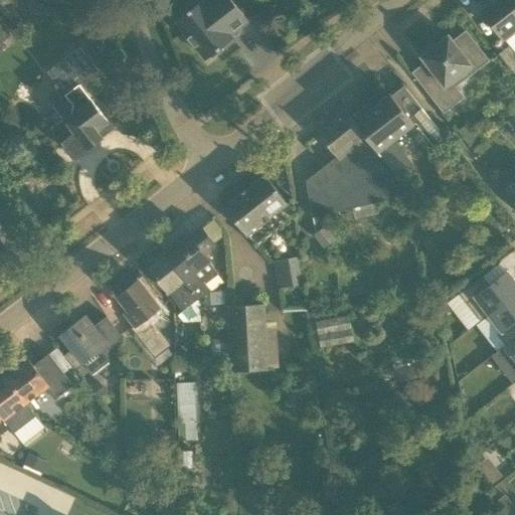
[(24,0),(2,0),(0,2),(0,7),(6,15),(18,6),(24,0)]
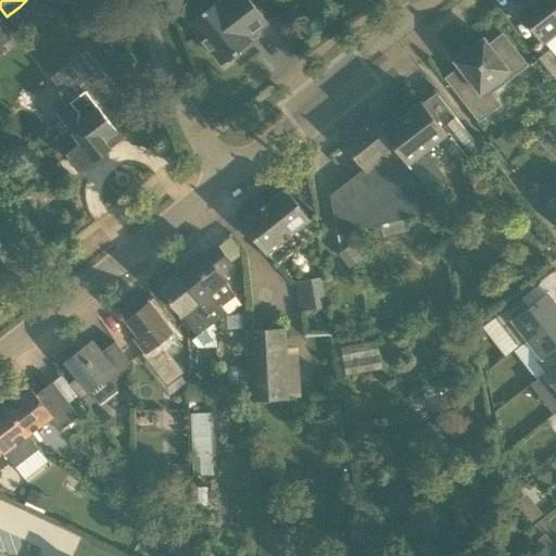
[(26,0),(20,7),(26,14),(30,20),(47,7),(40,0),(26,0)]
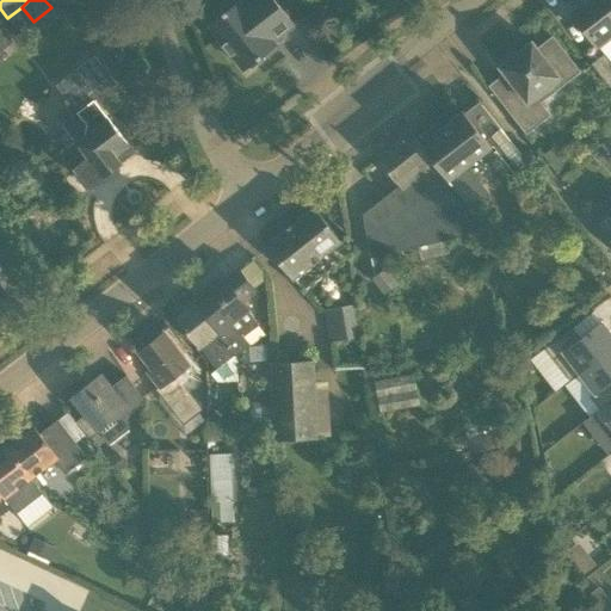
[(234,56),(236,54),(248,68),(278,44),(276,41),(298,23),(281,0),(234,0),(210,19),(223,36),(220,38),(234,56)]
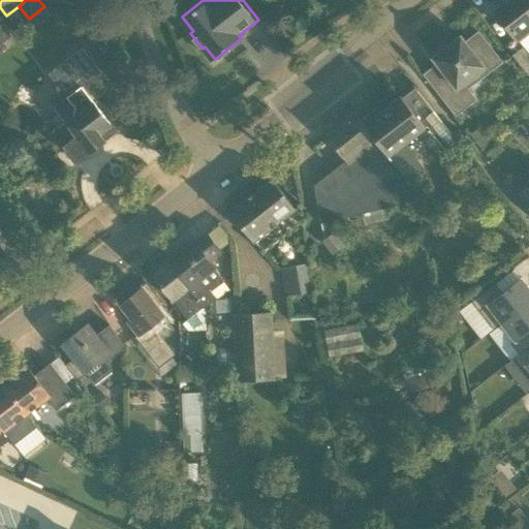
[(519,42),(528,33),(528,10),(521,0),(503,0),(500,3),(501,5),(494,11),(519,42)]
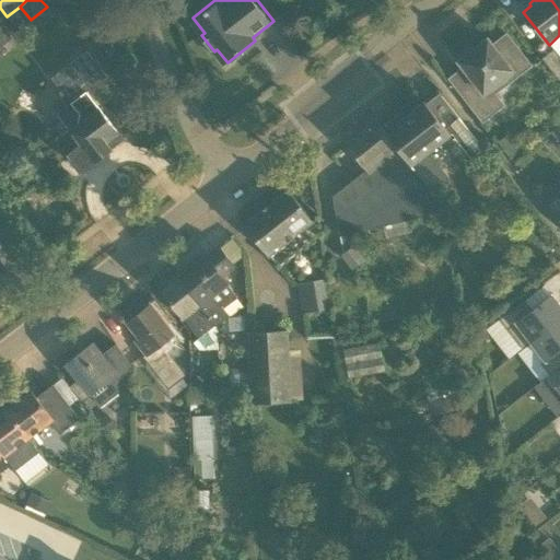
[(3,22),(0,24),(0,41),(11,33),(3,22)]
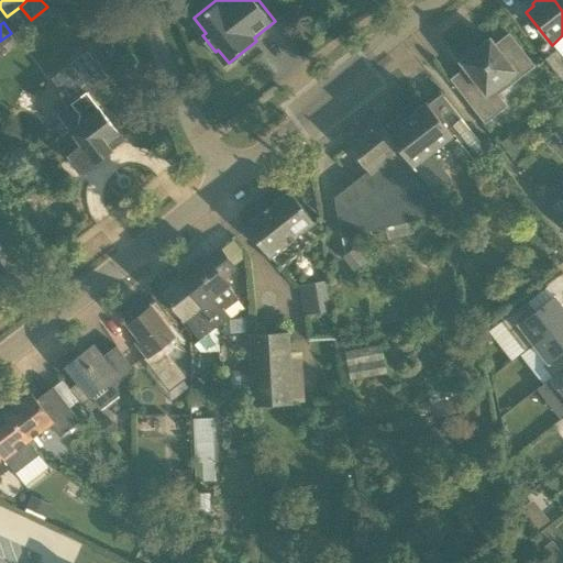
[(534,66),(509,34),(495,45),(490,39),(476,50),(474,47),(461,57),(463,59),(461,62),(465,68),(451,79),(485,122),(507,106),(494,89),(515,73),(519,77),(534,66)]
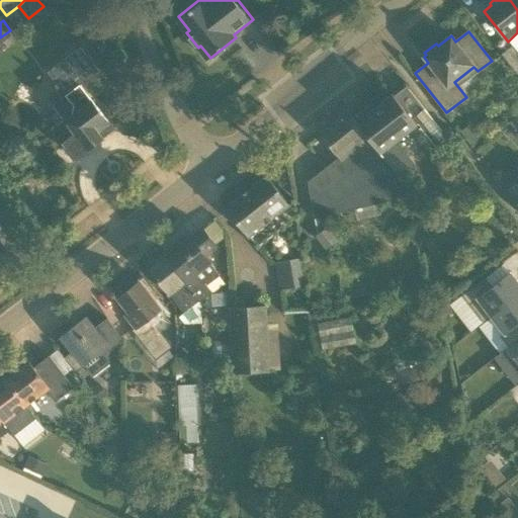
[(517,74),(517,73),(517,52),(513,46),(502,54),(517,74)]
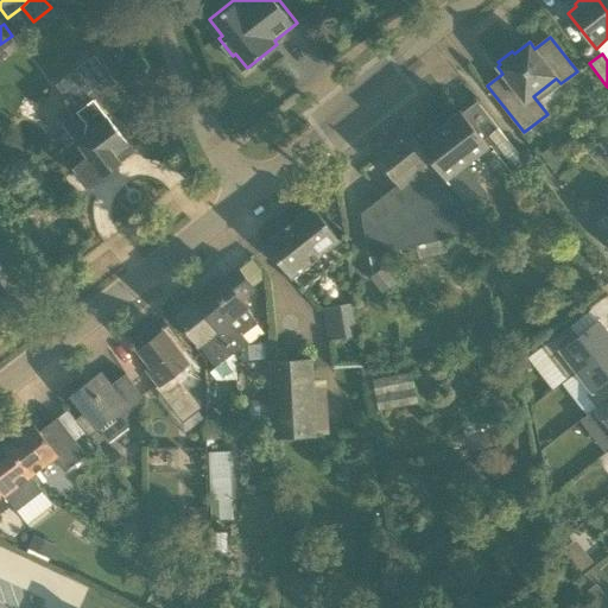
[(112,175),(118,169),(119,165),(121,163),(120,162),(134,151),(94,100),(115,82),(94,55),(56,84),(77,113),(90,130),(76,140),(61,153),(88,188),(90,185),(107,173),(112,175)]
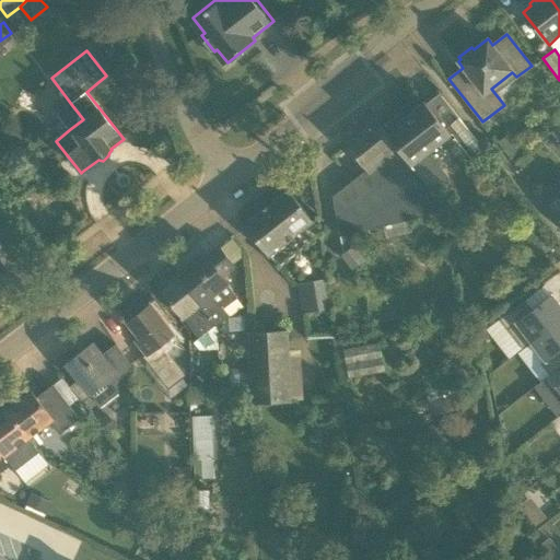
[(487,152),(440,93),(427,104),(424,102),(401,119),(397,114),(382,126),(377,120),(376,121),(445,211),(447,211),(432,193),(450,178),(428,151),(452,132),(474,162),(487,152)]
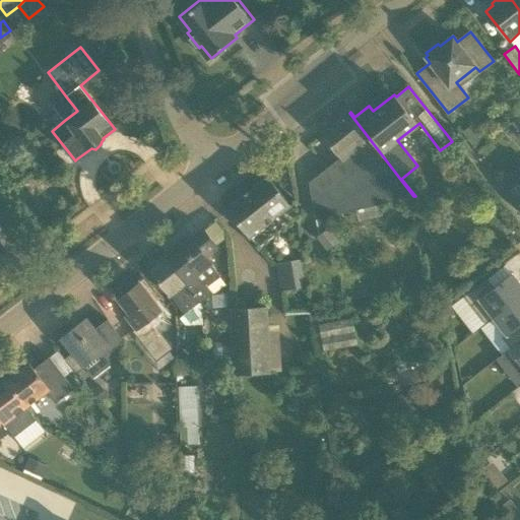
[(383,216),(380,203),(413,196),(349,113),(321,134),(340,158),(311,181),(321,233),(328,226),(328,225),(326,215),(356,209),(359,220),(383,216)]
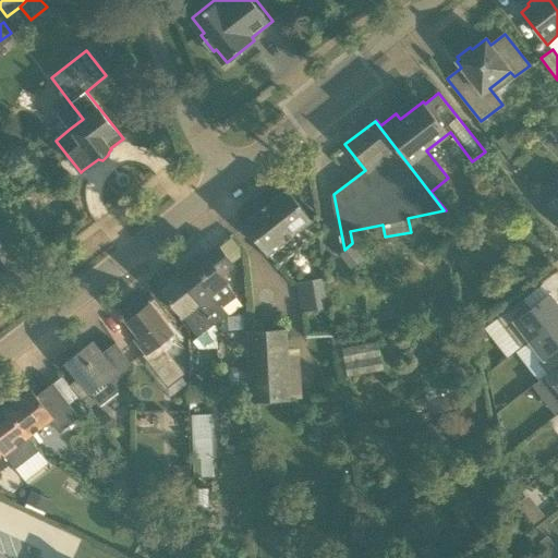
[(495,141),(508,158),(521,149),(508,132),(495,141)]
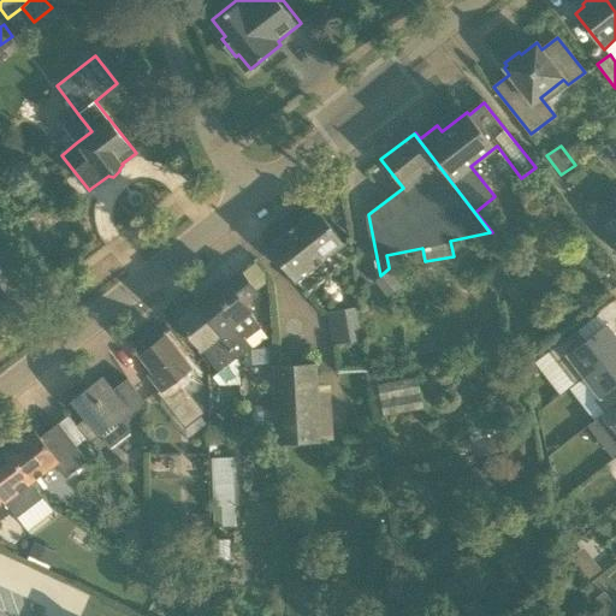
[(343,244),(315,209),(270,246),(307,292),(351,259),(349,240),(343,244)]
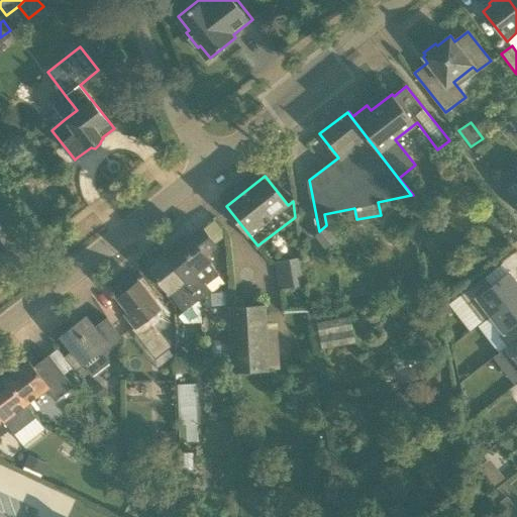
[(516,204),(516,186),(508,193),(516,204)]
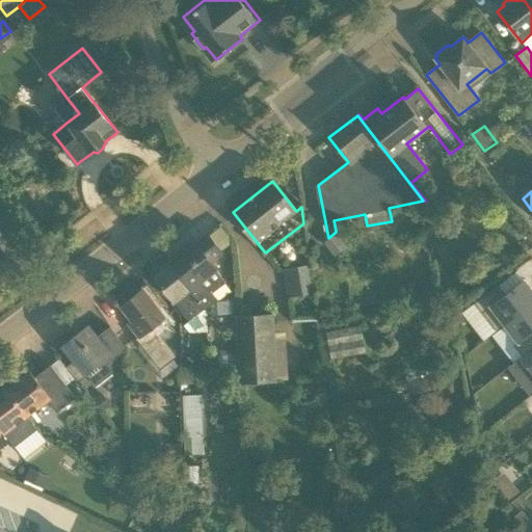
[(335,255),(337,254),(346,245),(336,232),(328,238),(324,242),(335,255)]
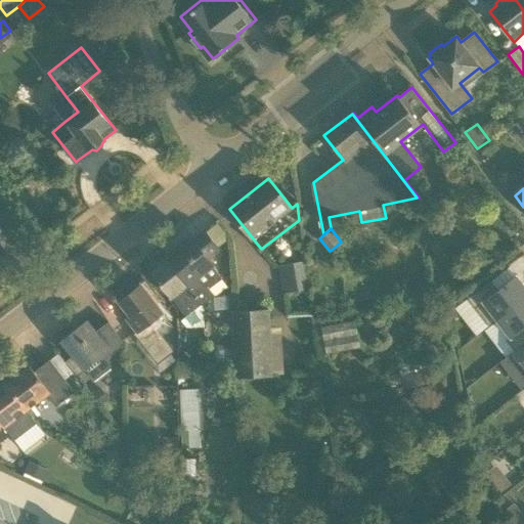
[(220,249),(205,230),(193,238),(193,237),(164,261),(201,306),(215,295),(210,289),(222,278),(207,260),(220,249)]
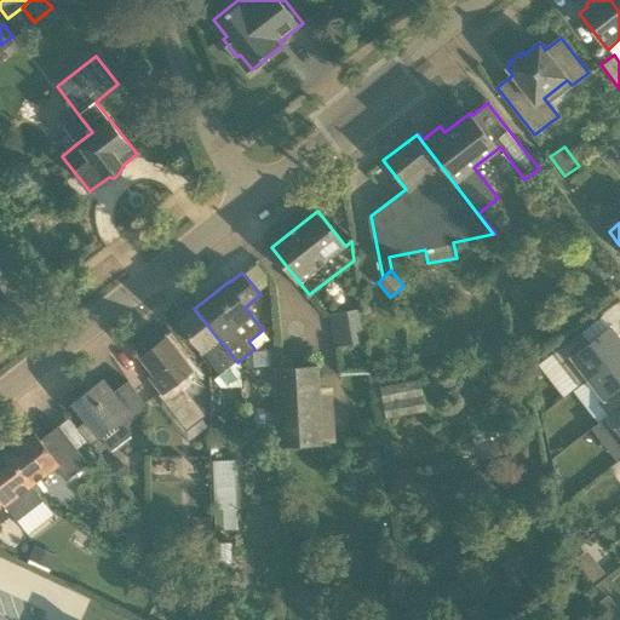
[(237,362),(194,309),(178,321),(202,352),(204,352),(210,361),(220,374),(237,362)]
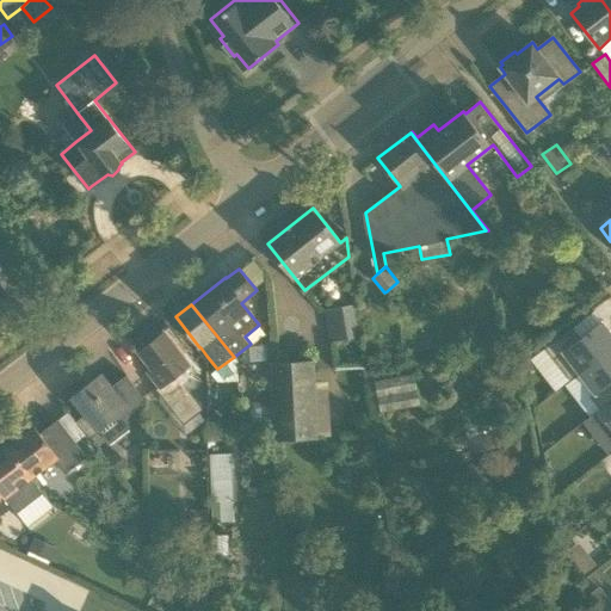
[(335,362),(363,356),(353,306),(327,309),(335,362)]
